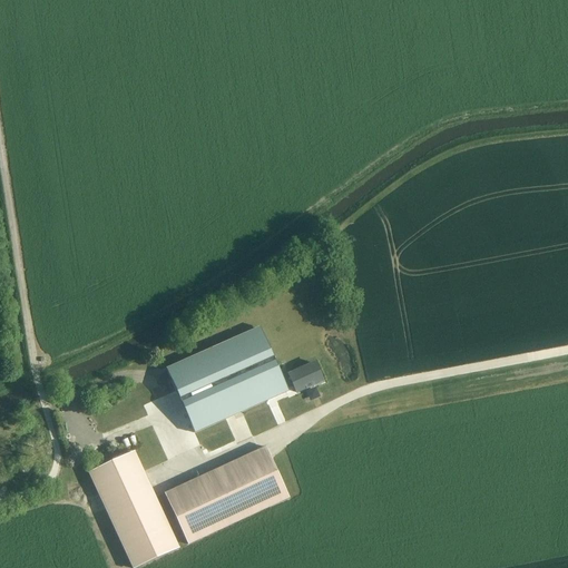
[(303,327),(313,320),(306,312),(296,320),(303,327)]
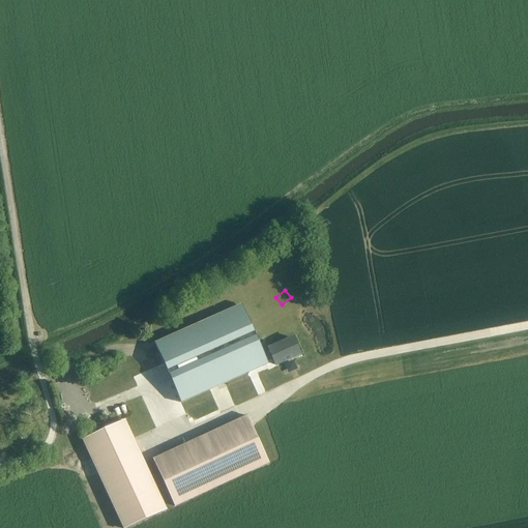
[(243,300),(155,340),(183,401),(270,361),(269,359),(274,357),(277,363),(304,351),(296,332),(268,345),(269,349),(265,350),(243,300)]
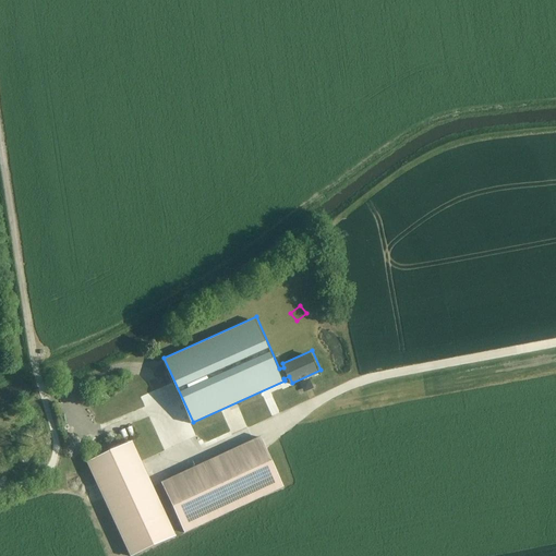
[(139,424),(127,428),(130,436),(142,432),(139,424)]
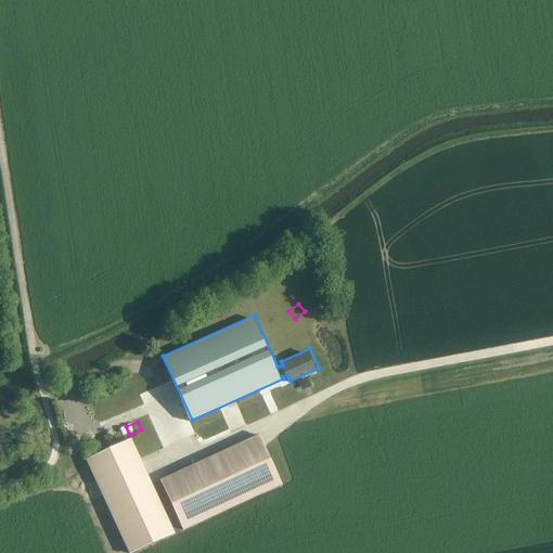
[(159,477),(182,527),(281,483),(259,434),(159,477)]
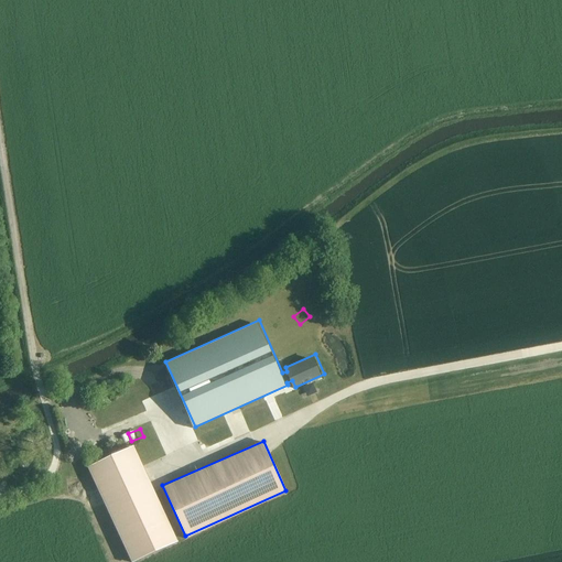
[(133,446),(92,466),(136,561),(179,542),(133,446)]
